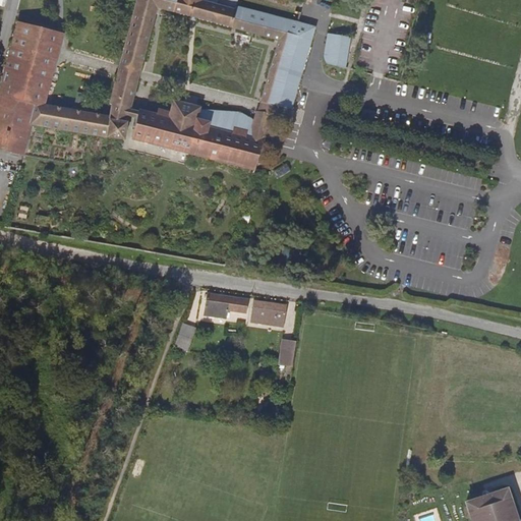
[(259,102),(275,106),(276,105),(292,109),(295,98),(315,26),(304,23),(237,5),(237,0),(135,0),(119,65),(140,70),(158,9),(184,15),(278,41),(276,48),(259,102)]
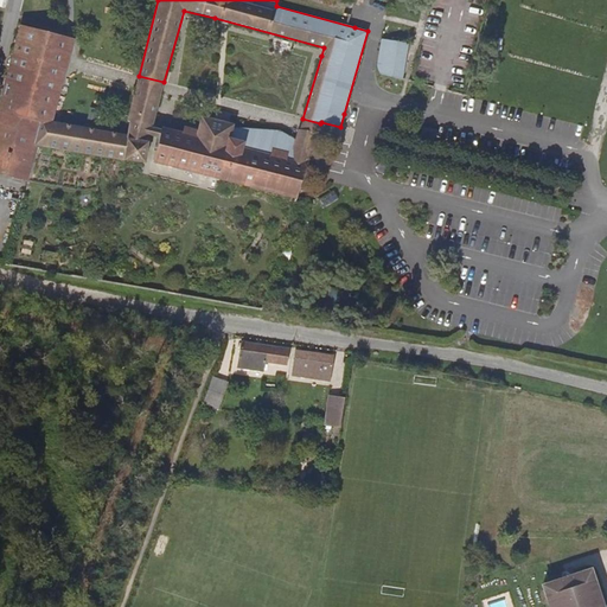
[(116,134),(52,122),(44,121),(46,109),(42,107),(62,36),(21,25),(5,85),(0,106),(0,172),(27,180),(37,147),(145,164),(148,139),(149,136),(152,127),(161,93),(136,87),(127,121),(129,122),(127,134),(116,132),(116,134)]
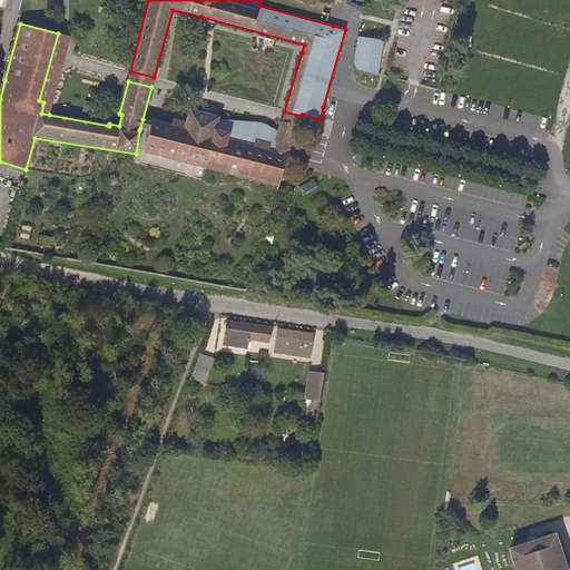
[(384,35),(385,29),(365,26),(364,31),(384,35)]
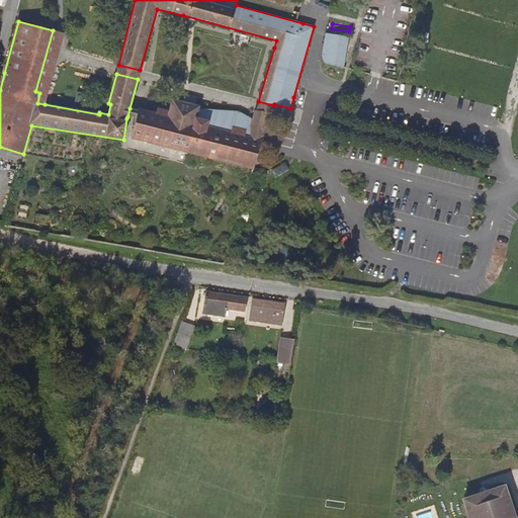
[(64,33),(53,30),(35,91),(39,93),(37,103),(45,104),(64,33)]
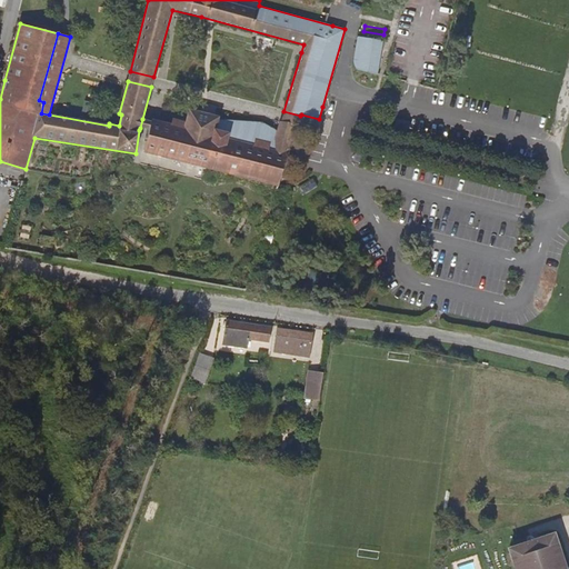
[(358,70),(377,75),(382,40),(357,36),(353,60),(358,70)]
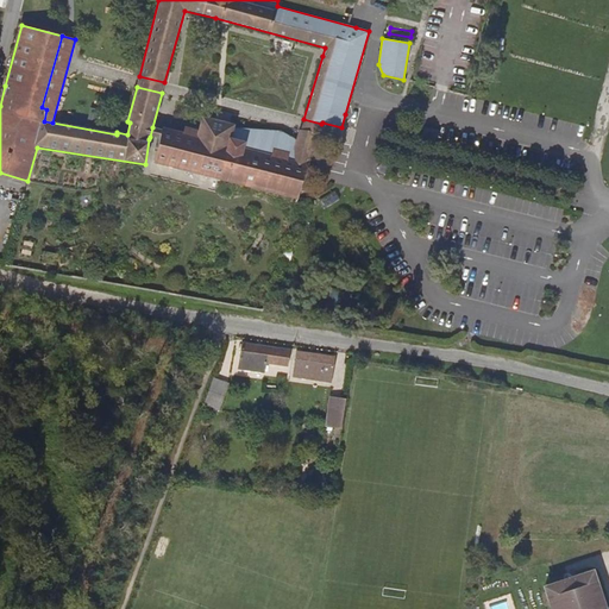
[(139,76),(137,87),(162,93),(164,82),(139,76)]
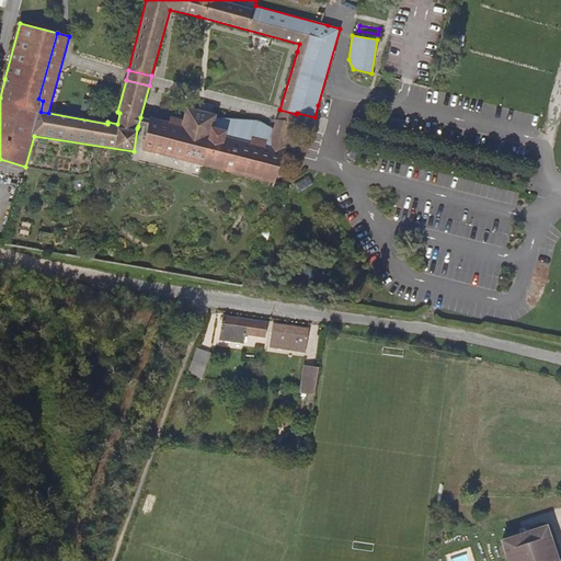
[(294,124),(277,121),(275,119),(272,128),(260,121),(216,117),(216,115),(186,109),(183,121),(170,117),(169,124),(149,118),(149,119),(147,128),(141,149),(203,164),(275,183),(281,163),(284,152),(294,124)]
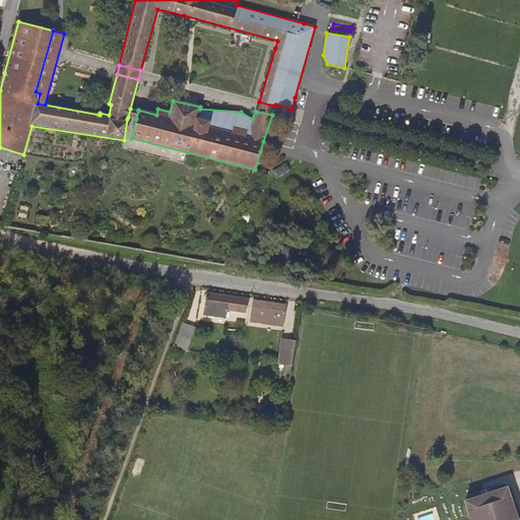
[(259,102),(257,112),(272,115),(273,110),(274,106),(259,102)]
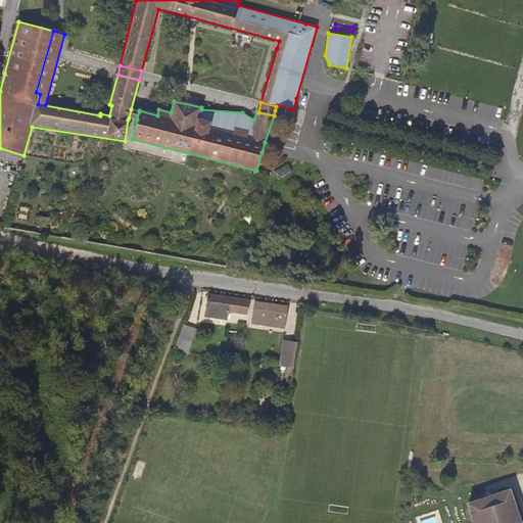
[(139,111),(131,109),(129,117),(137,120),(139,111)]
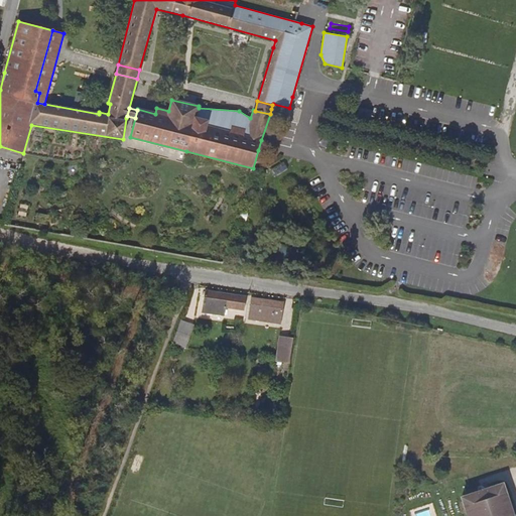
[(312,217),(323,213),(318,205),(308,209),(312,217)]
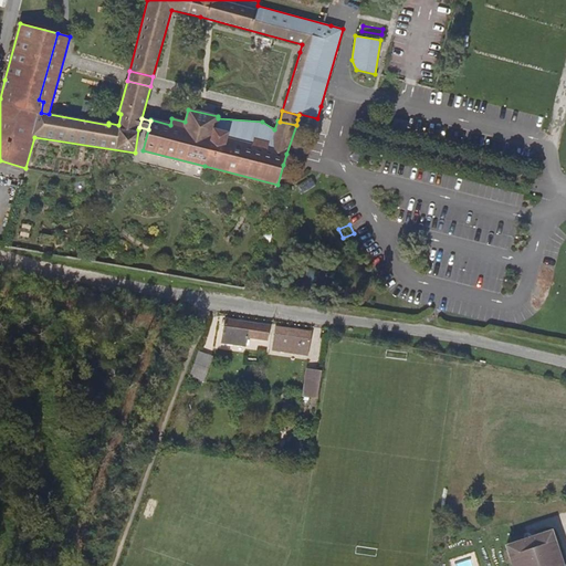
[(223,318),(220,344),(244,347),(247,338),(266,342),(269,326),(223,318)]
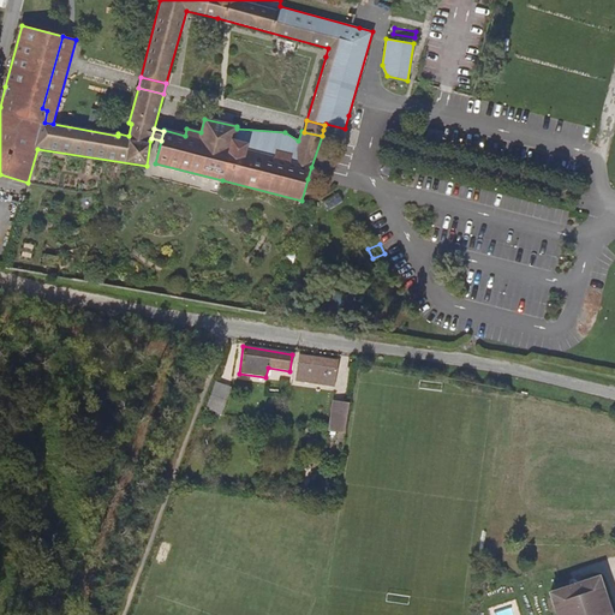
[(298,356),(294,381),(333,387),(338,362),(298,356)]
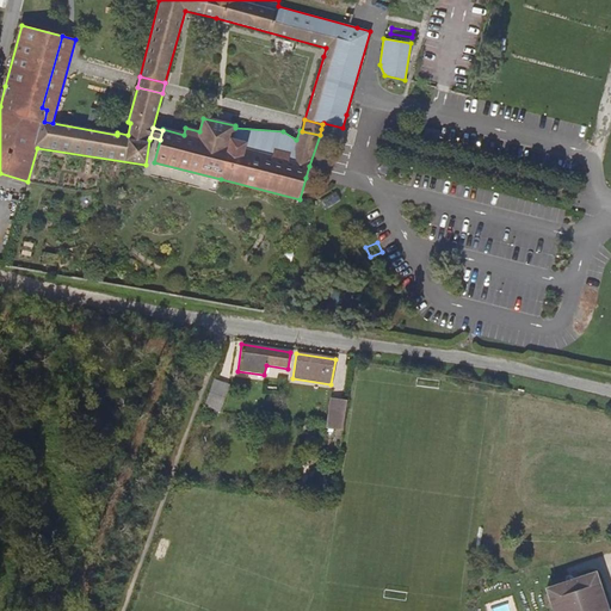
[(213,380),(203,407),(218,413),(229,386),(213,380)]
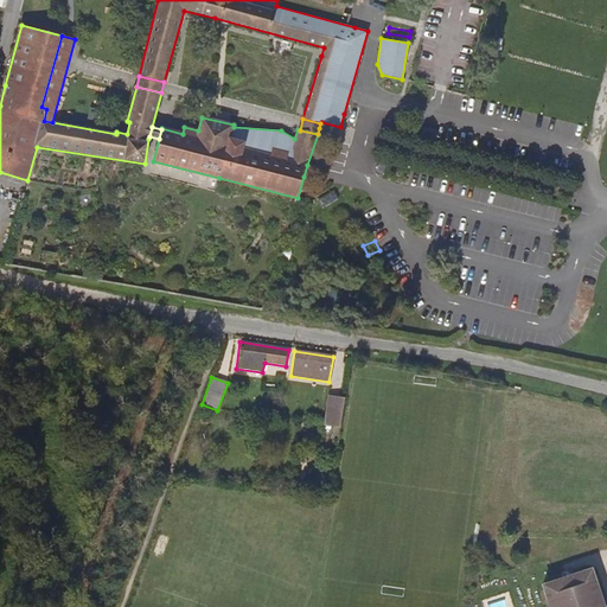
[(340,428),(344,398),(326,396),(323,426),(333,427),(340,428)]
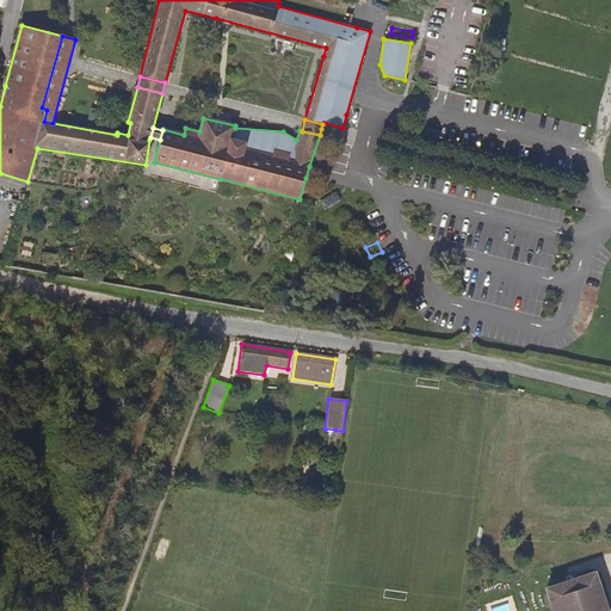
[(606,610),(594,574),(547,591),(553,610),(606,610)]
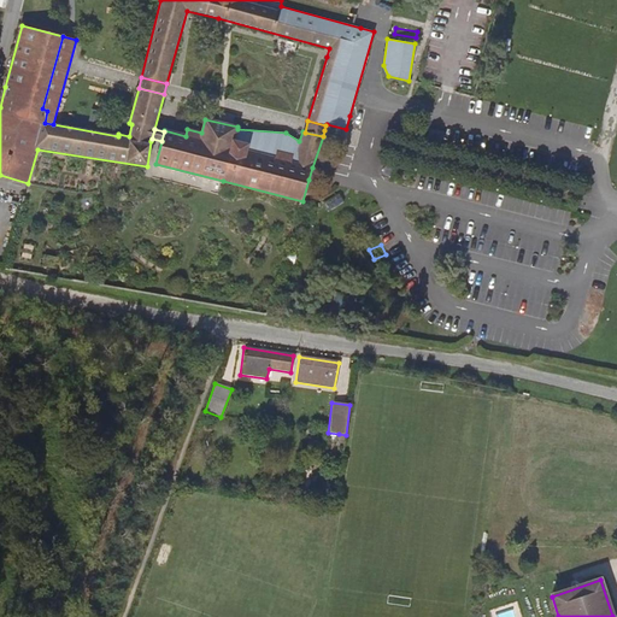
All buildings are outlined.
